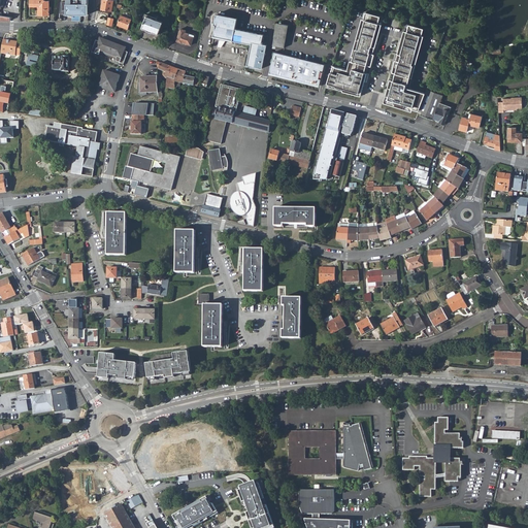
[(44,0),(30,0),(30,6),(38,6),(38,15),(50,15),(50,1),(44,1),(44,0)]
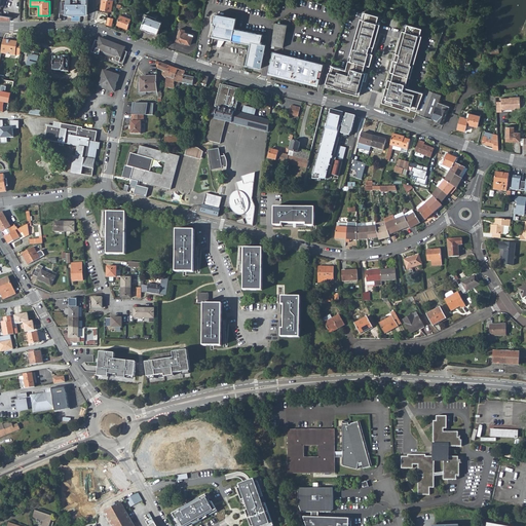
[(66,14),(88,14),(87,0),(66,0),(67,2),(61,2),(60,13),(66,13),(66,14)]
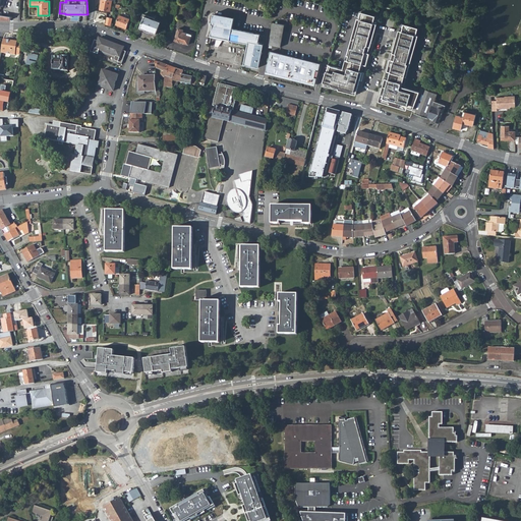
[(112,0),(100,0),(99,9),(111,11),(112,0)]
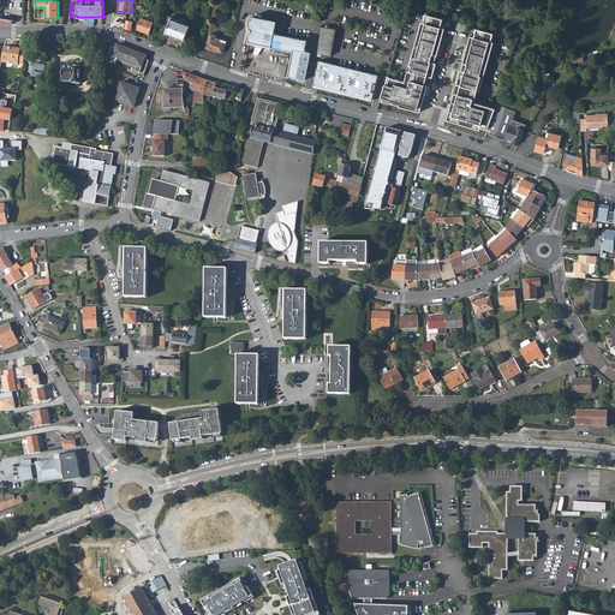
[(445,19),(425,15),(406,82),(388,78),(381,102),(425,113),(428,105),(429,106),(443,53),(440,52),(446,29),(442,28),(445,19)]
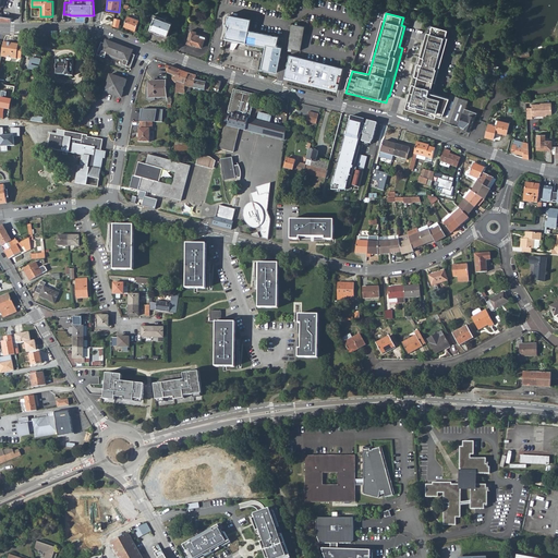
[(165,19),(155,15),(149,29),(155,31),(155,32),(160,34),(160,33),(166,35),(171,23),(165,20),(165,19)]
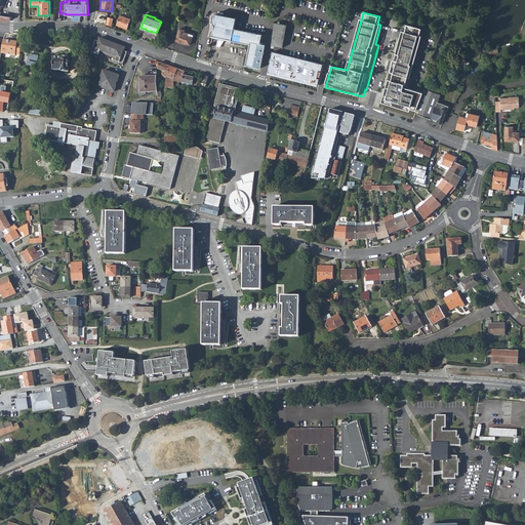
[(236,18),(215,14),(213,25),(215,26),(212,37),(218,38),(217,46),(219,47),(220,45),(224,40),(224,39),(250,44),(246,66),(260,69),(266,45),(261,44),(261,43),(260,42),(261,35),(234,29),(236,18)]
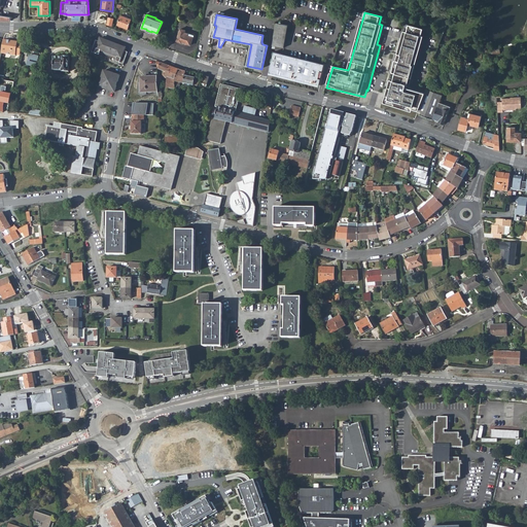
[(131,19),(120,15),(116,26),(128,29),(131,19)]
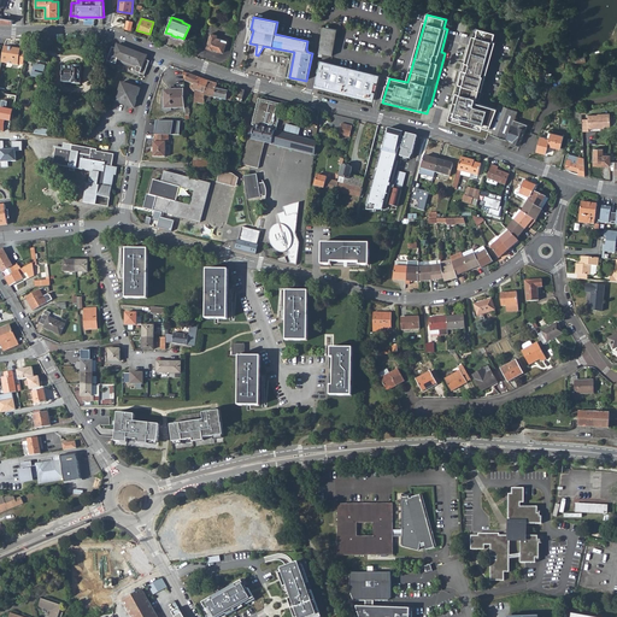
[(324,28),(318,58),(322,58),(323,54),(333,57),(338,30),(324,28)]
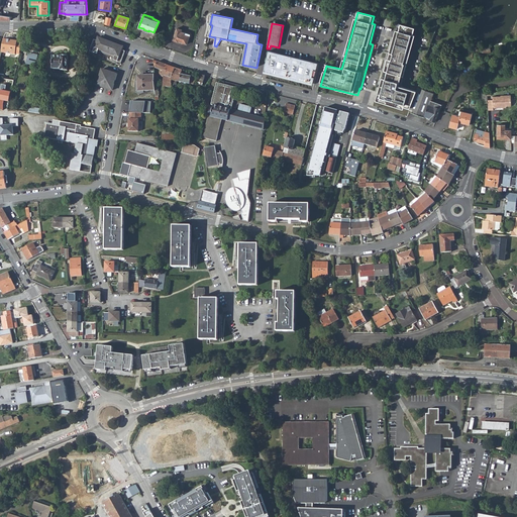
[(409,112),(424,118),(425,116),(430,101),(433,93),(427,91),(428,89),(419,85),(417,92),(401,87),(415,36),(414,35),(416,28),(399,23),(391,49),(391,48),(380,86),(375,100),(403,109),(403,107),(410,109),(409,112)]
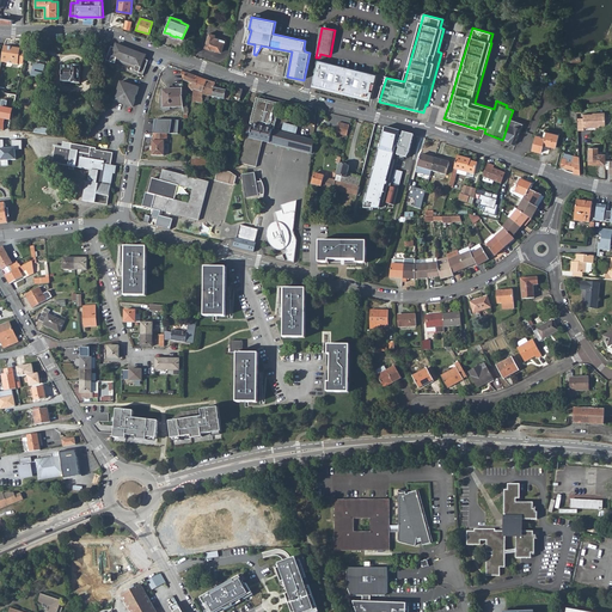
[(214,35),(209,32),(204,47),(215,51),(216,50),(221,51),(225,41),(214,37),(214,35)]
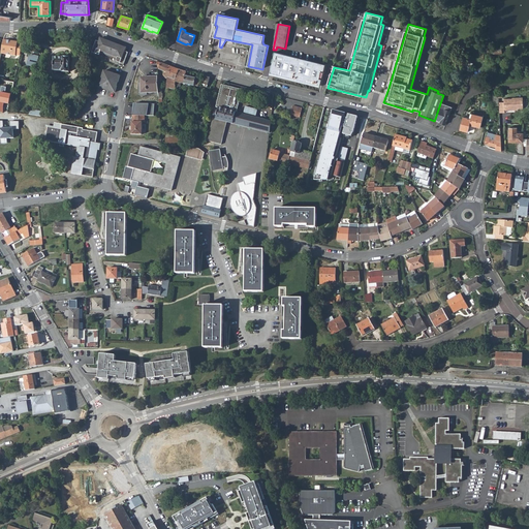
[(126,48),(100,38),(99,41),(96,40),(92,53),(98,55),(99,53),(119,59),(118,62),(119,62),(120,60),(125,62),(128,52),(125,51),(126,48)]
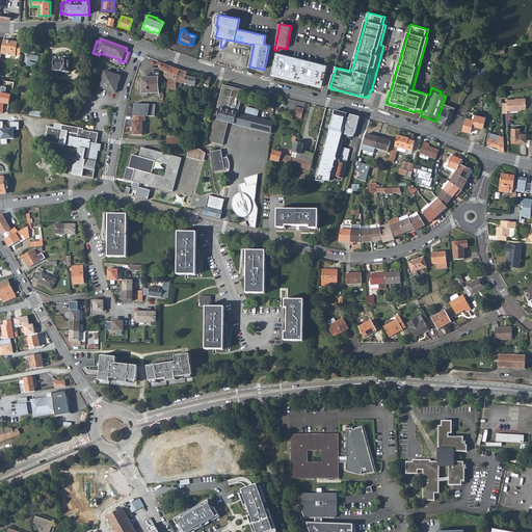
[(1,53),(16,56),(16,55),(20,56),(22,44),(19,44),(19,43),(3,40),(2,46),(1,53)]
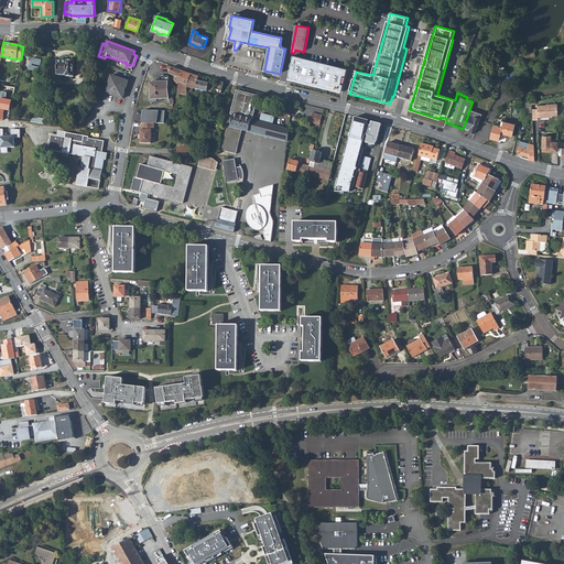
[(346,69),(303,58),(293,56),(292,63),(290,68),(294,69),(292,79),(295,79),(342,91),(345,76),(346,69)]
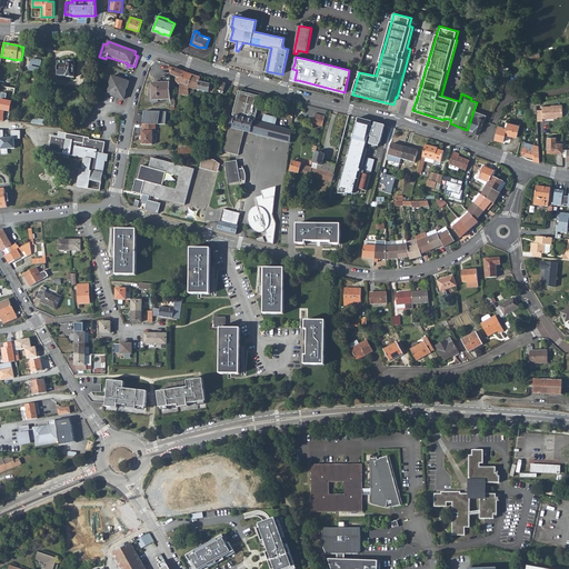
[(31,58),(28,70),(39,72),(42,60),(31,58)]
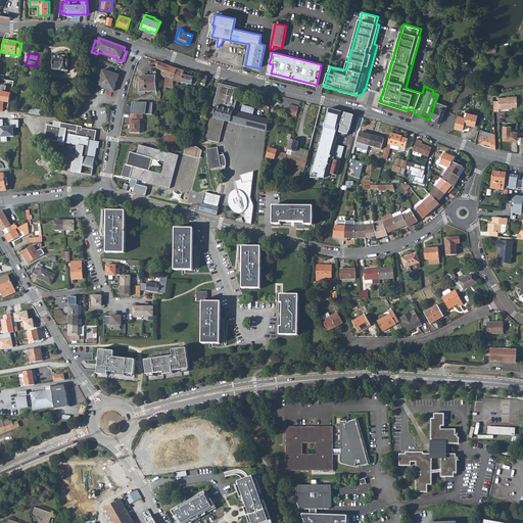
[(61,56),(53,55),(52,69),(61,69),(61,70),(67,70),(68,55),(61,55),(61,56)]
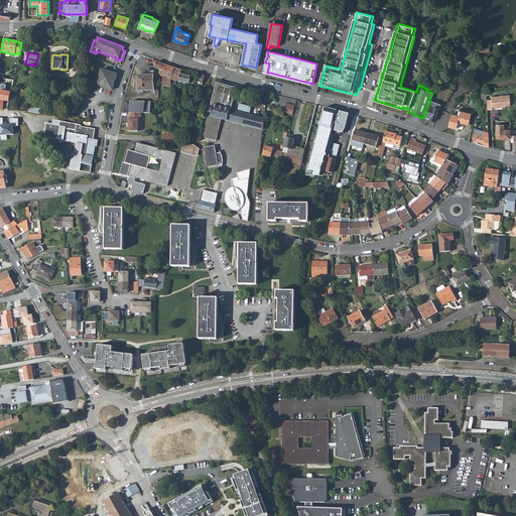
[(450,63),(461,67),(462,62),(452,58),(450,63)]
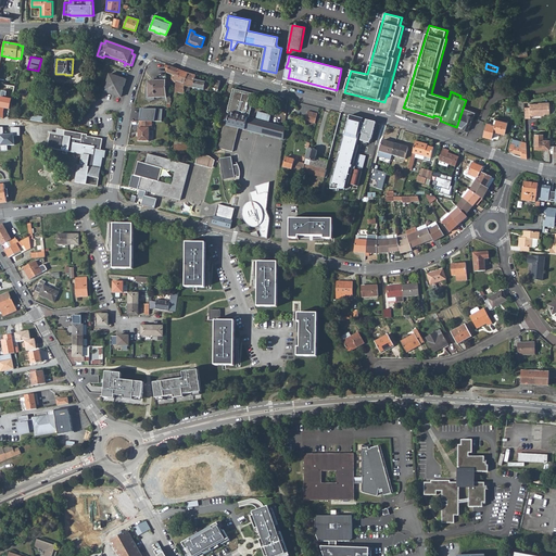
[(189,74),(166,64),(166,73),(171,74),(176,76),(174,80),(177,81),(176,92),(177,92),(185,93),(185,91),(185,85),(189,74)]
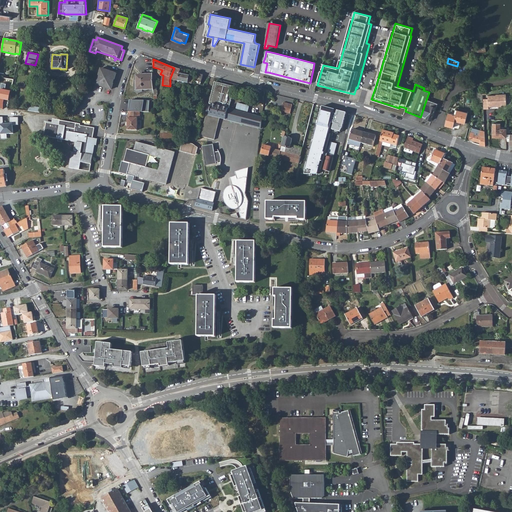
[(100,68),(96,82),(95,84),(106,87),(112,89),(114,82),(113,82),(113,81),(114,79),(115,79),(116,73),(111,71),(100,68)]
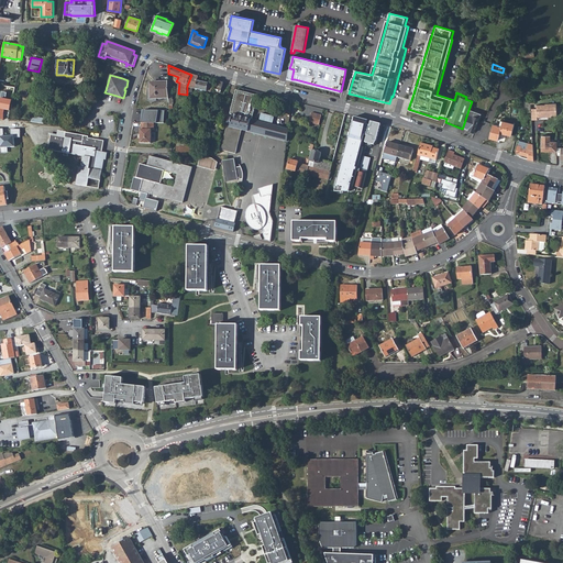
[(199,77),(191,75),(187,86),(187,92),(192,92),(192,88),(196,89),(198,81),(199,77)]
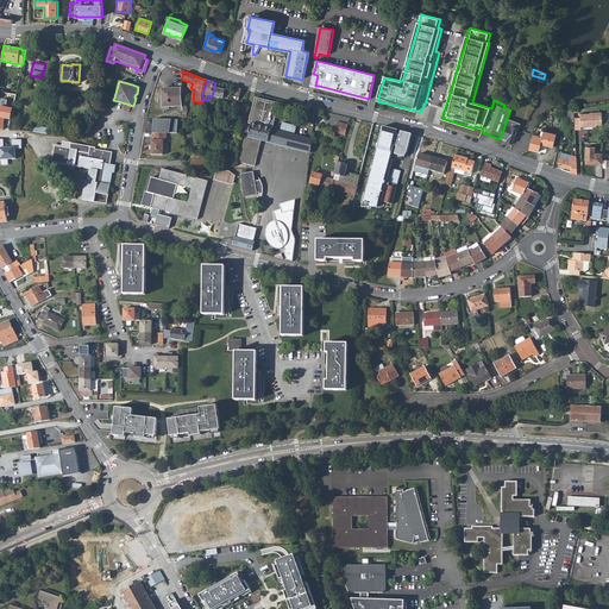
[(163,105),(183,104),(183,101),(182,90),(182,88),(168,89),(168,90),(162,92),(163,105)]
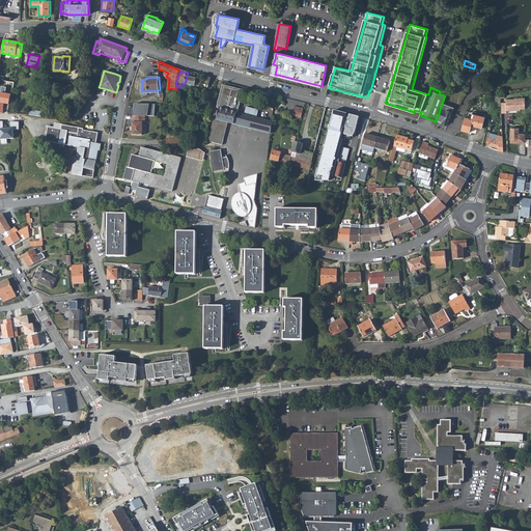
[(197,79),(187,77),(185,84),(192,85),(199,87),(201,80),(197,80),(197,79)]
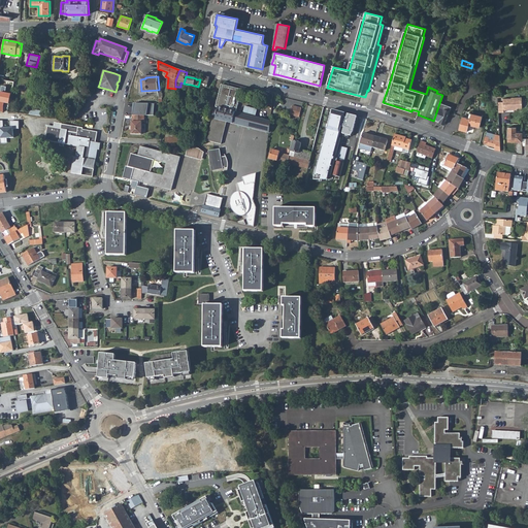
[(3,80),(0,93),(11,95),(13,81),(3,79),(3,80)]
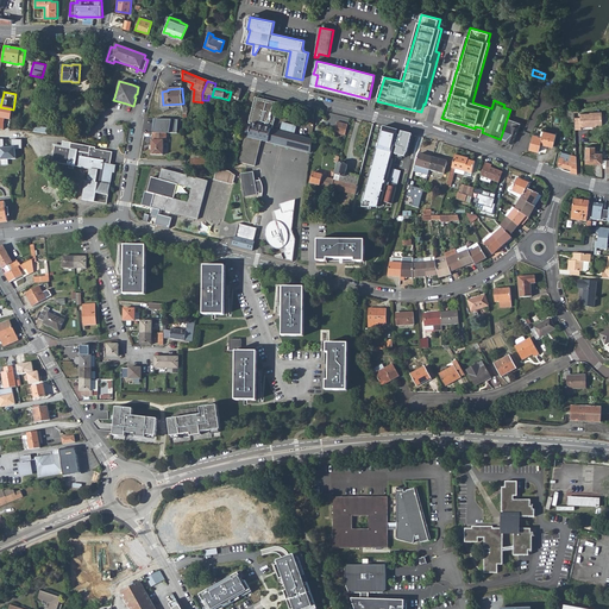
[(272,143),(311,154),(312,140),(294,136),(296,126),(282,123),(280,132),(272,130),(278,104),(256,98),(249,124),(252,124),(249,137),(261,140),(272,143)]
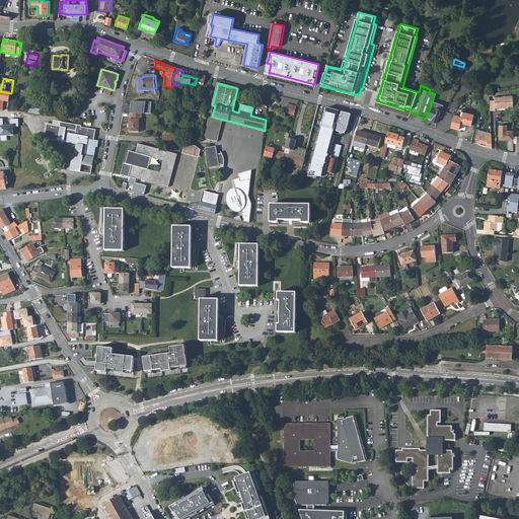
[(493,93),(485,93),(485,105),(490,105),(490,101),(490,96),(493,96),(493,93)]
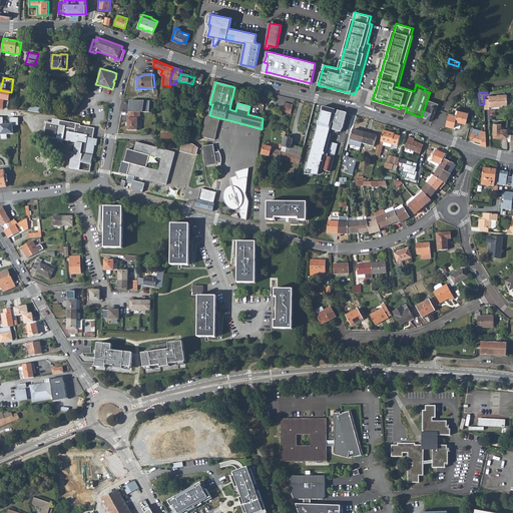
[(489,99),(484,100),(484,104),(485,109),(490,109),(490,107),(500,107),(500,105),(508,105),(507,94),(497,95),(497,96),(489,96),(489,99)]
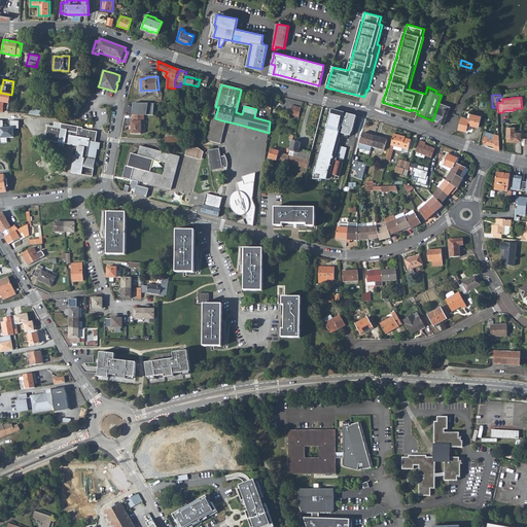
[(450,107),(438,103),(433,118),(438,120),(438,123),(444,125),(448,113),(450,107)]
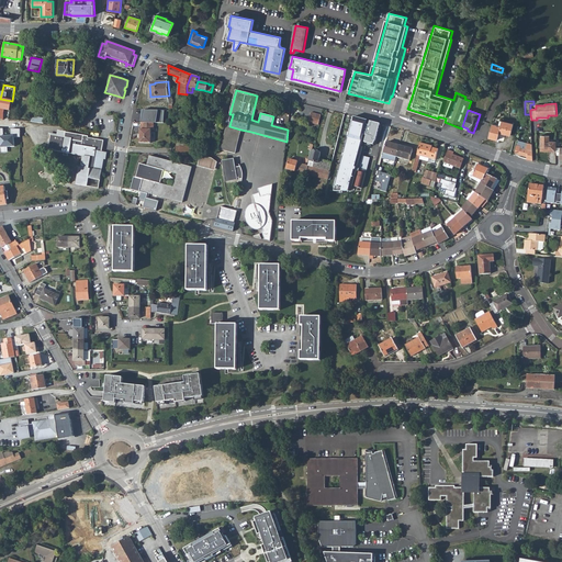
[(143,111),(142,123),(154,123),(164,123),(165,111),(143,111)]
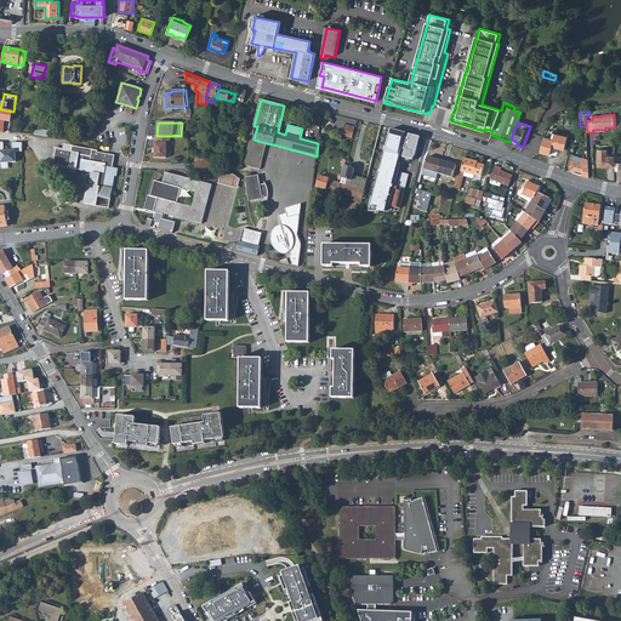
[(352,138),(355,127),(345,125),(342,136),(352,138)]
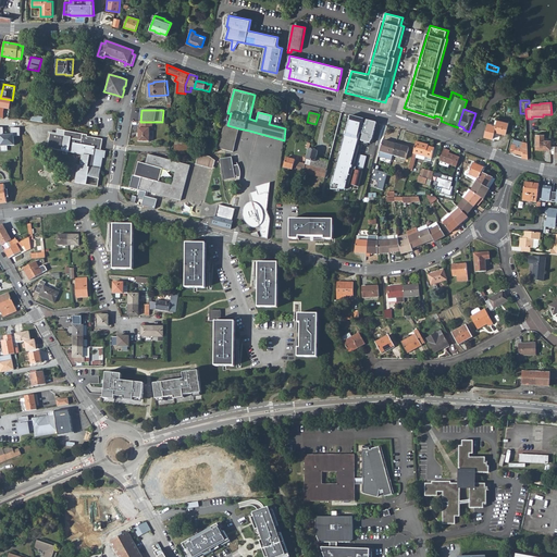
[(363,123),(363,118),(353,115),(348,132),(346,135),(334,182),(333,182),(331,188),(334,188),(335,183),(339,184),(338,188),(346,188),(361,132),(363,123)]
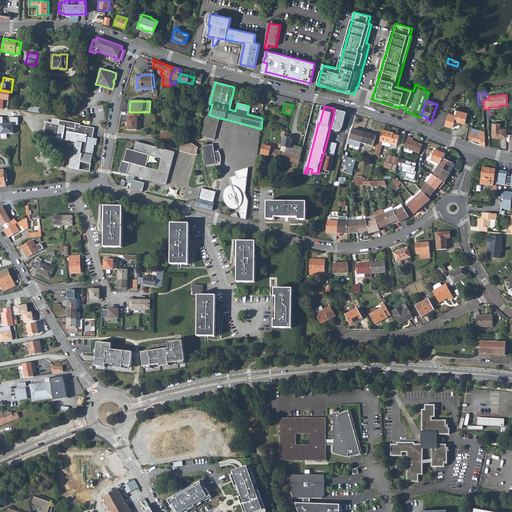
[(347,112),(338,110),(337,113),(334,113),(332,121),(335,122),(333,129),(341,131),(343,128),(347,112)]
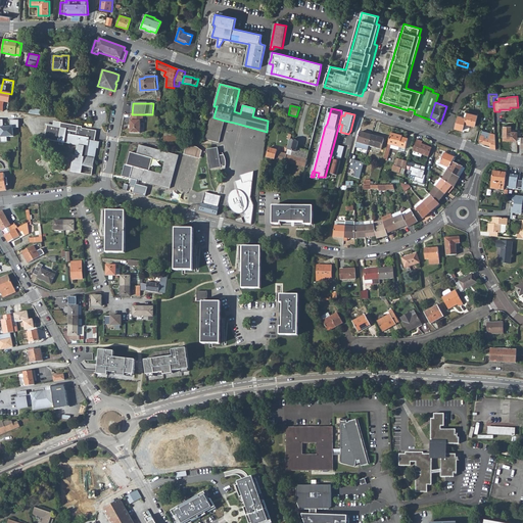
[(477,115),(466,113),(465,117),(458,116),(455,129),(463,131),(465,124),(475,126),(477,115)]
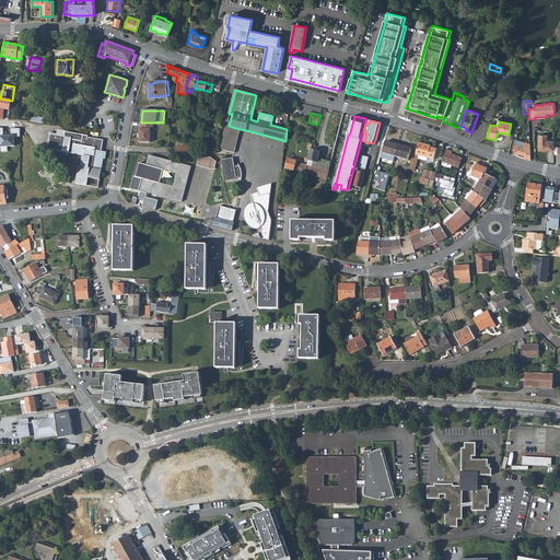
[(153,130),(153,123),(141,123),(141,129),(140,129),(140,143),(151,143),(151,130),(153,130)]
